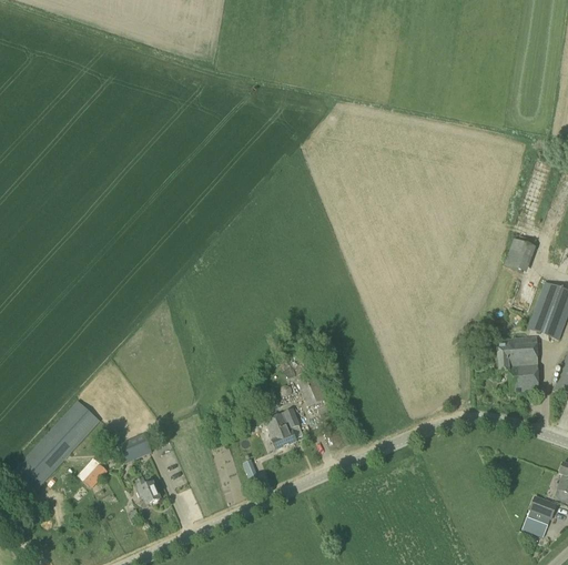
[(526,273),(536,246),(514,238),(504,264),(526,273)]
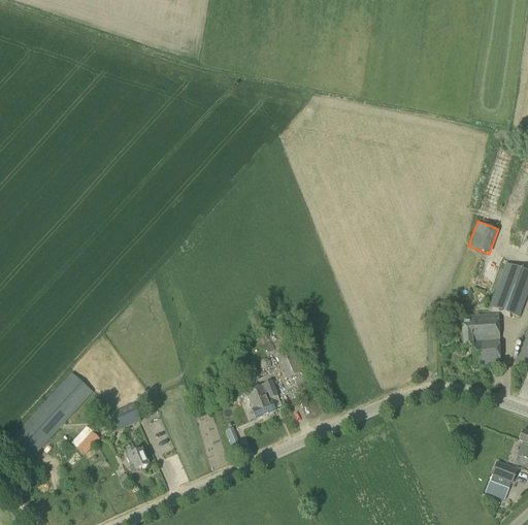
[(519,316),(527,289),(527,269),(506,262),(491,305),(519,316)]
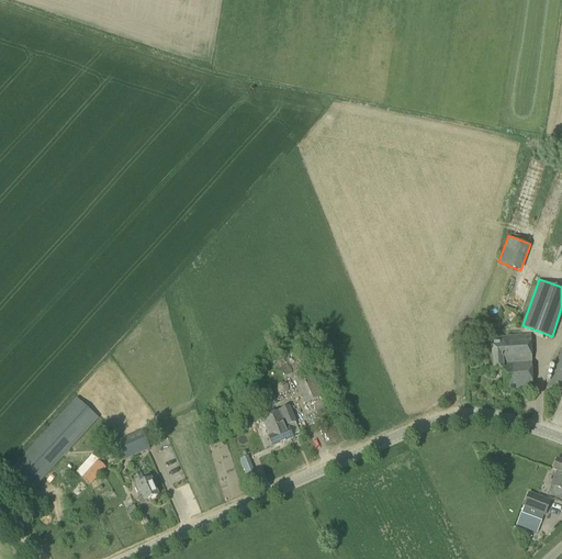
[(534,384),(530,333),(492,335),(493,366),(503,366),(505,387),(534,384)]
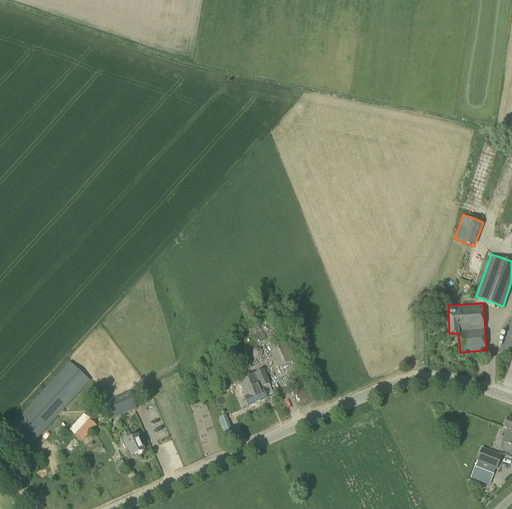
[(511,315),(499,350),(511,354),(511,315)]
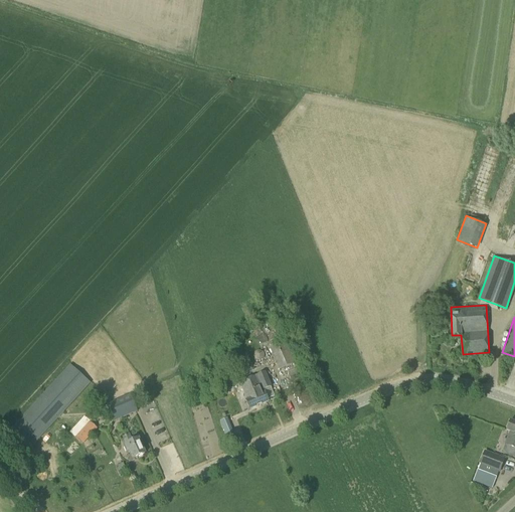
[(279,367),(299,359),(290,337),(270,345),(279,367)]
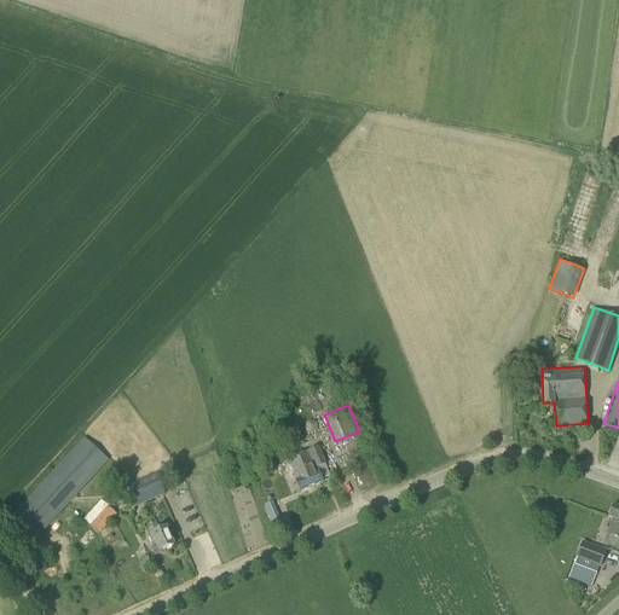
[(29,544),(109,458),(85,435),(5,521),(29,544)]
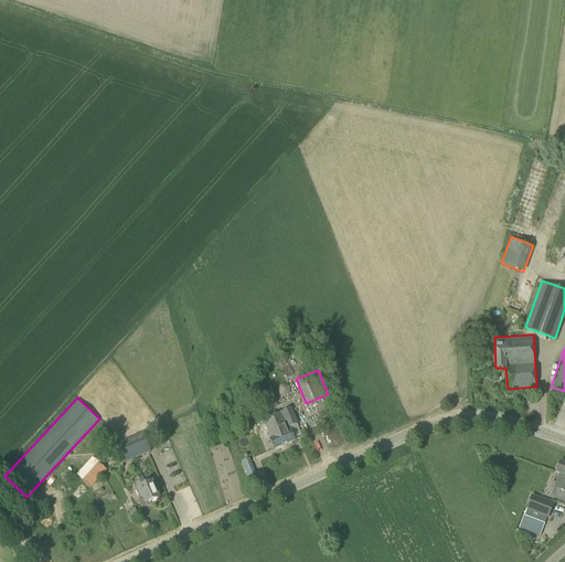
[(319,415),(332,410),(328,400),(315,405),(319,415)]
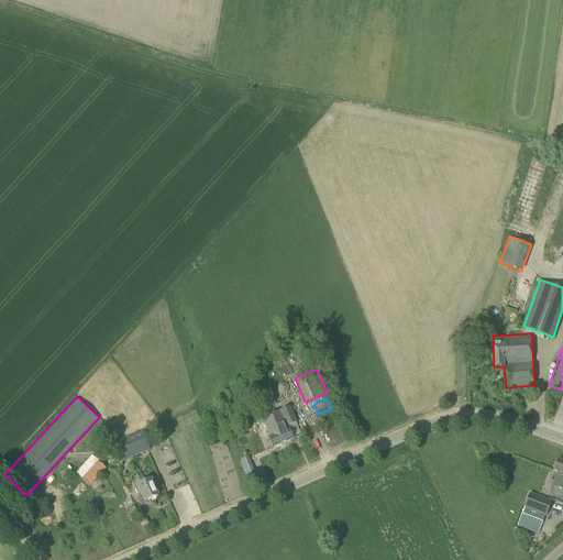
[(273,445),(293,436),(288,424),(296,420),(290,405),(263,416),(269,435),(268,435),(273,445)]
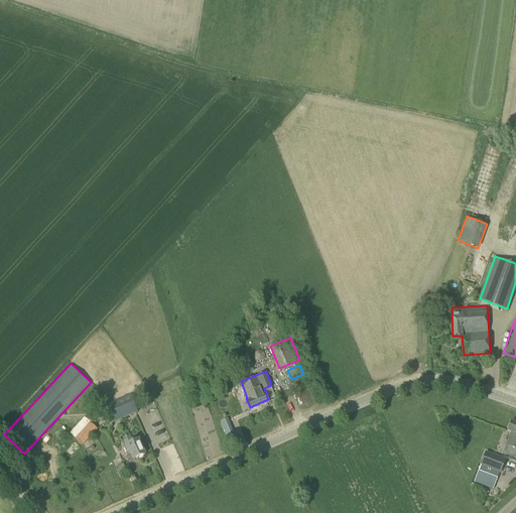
[(114,420),(137,410),(130,392),(106,403),(114,420)]
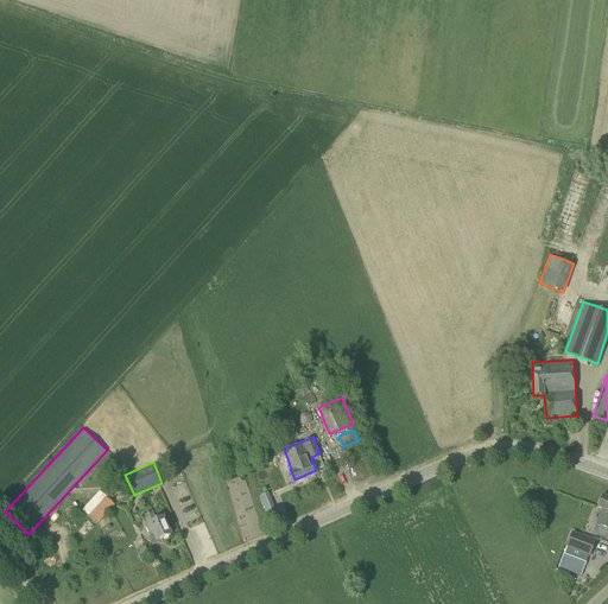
[(97,521),(114,502),(106,495),(106,494),(100,488),(82,508),(97,521)]
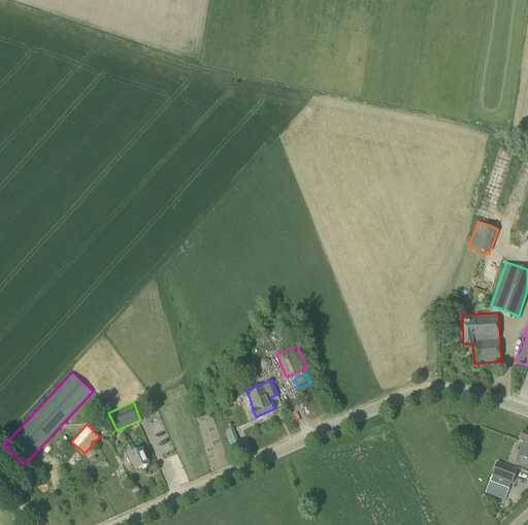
[(226,429),(228,436),(236,433),(233,426),(226,429)]
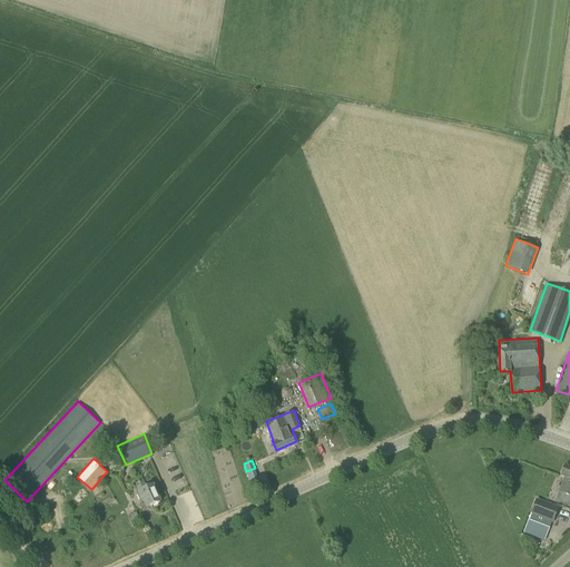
[(180,471),(179,462),(168,462),(169,472),(180,471)]
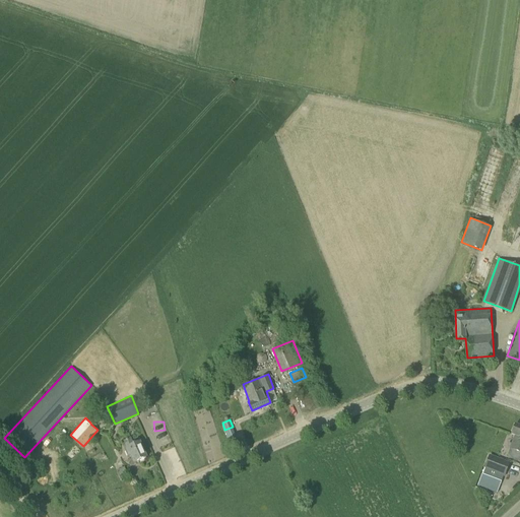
[(519,424),(515,423),(511,432),(515,434),(510,447),(519,450),(519,424)]
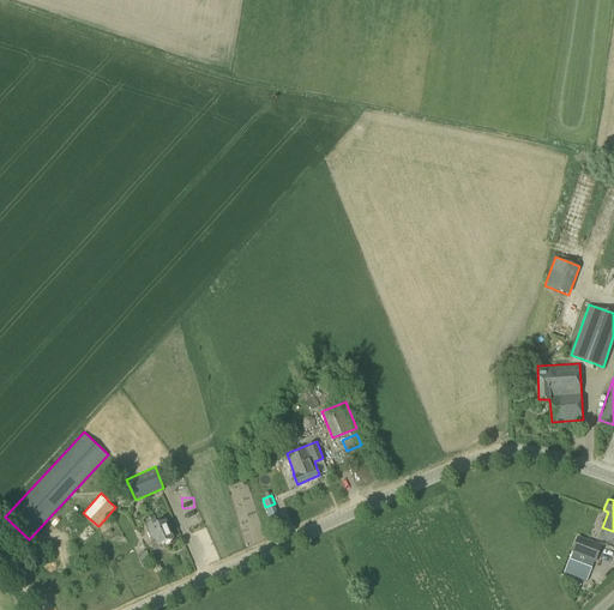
[(157,524),(154,514),(145,518),(149,527),(148,527),(151,536),(155,535),(158,544),(173,538),(166,520),(157,524)]
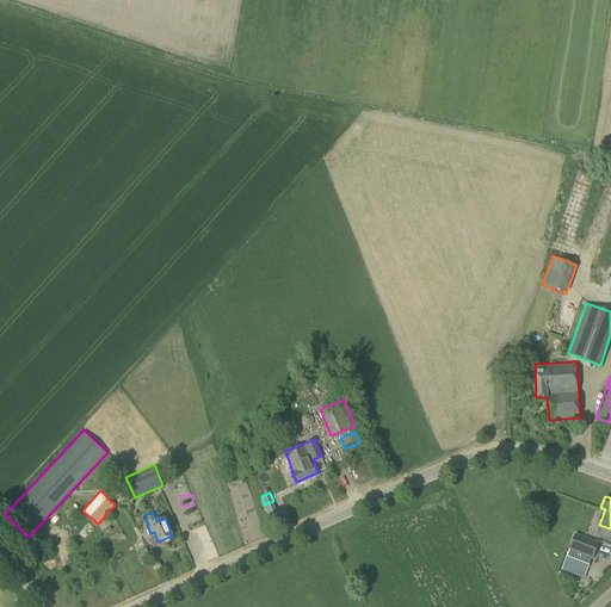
[(593,556),(598,542),(575,532),(569,547),(593,556)]
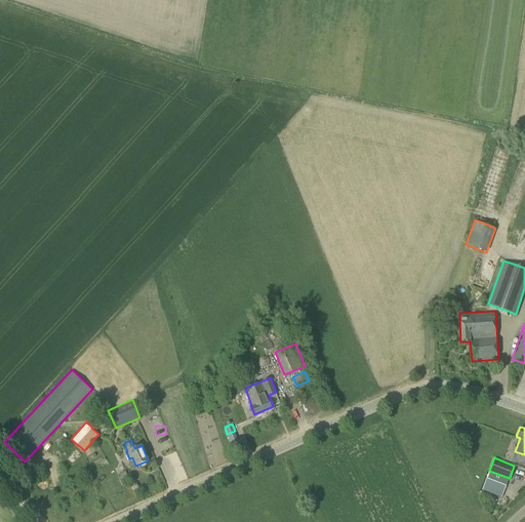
[(496,481),(491,492),(501,496),(506,484),(496,481)]
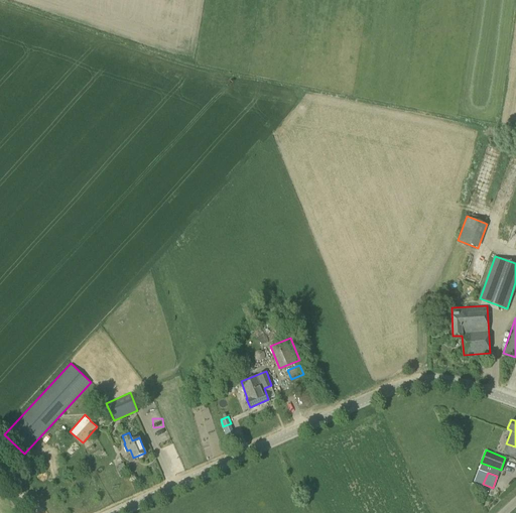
All buildings are outlined.
